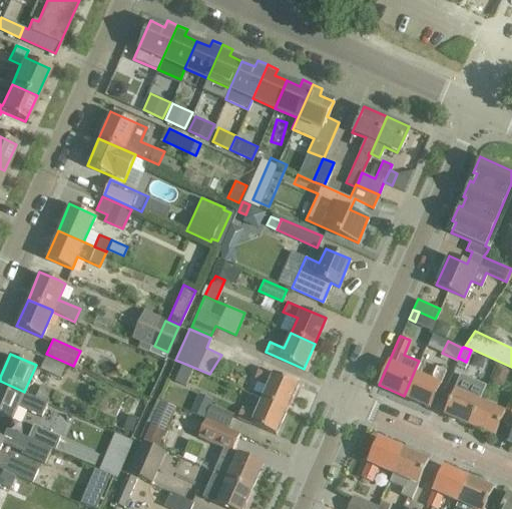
[(58,376),(63,365),(45,357),(40,367),(58,376)]
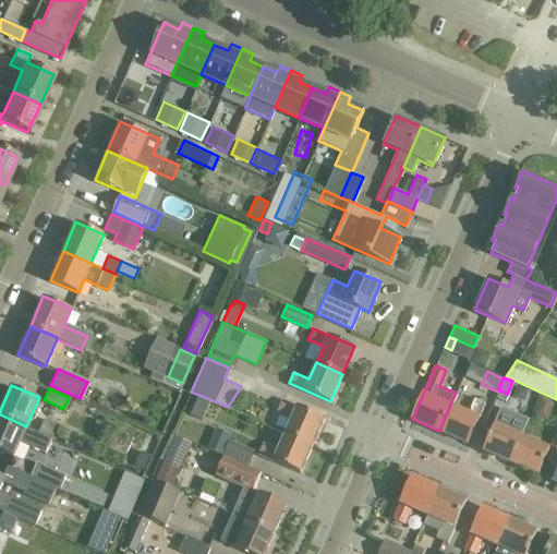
[(542,395),(534,412),(546,419),(555,400),(542,395)]
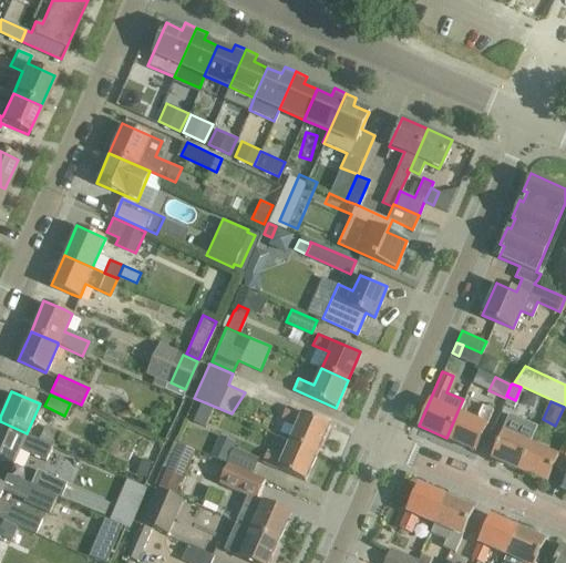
[(204,426),(212,408),(199,402),(193,420),(204,426)]
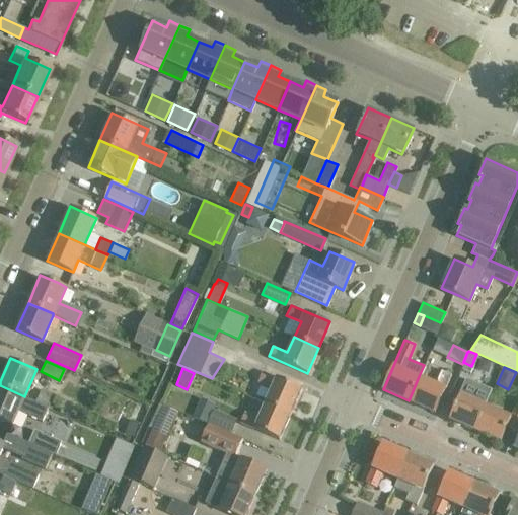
[(419,376),(409,400),(434,412),(451,373),(441,368),(434,383),(419,376)]
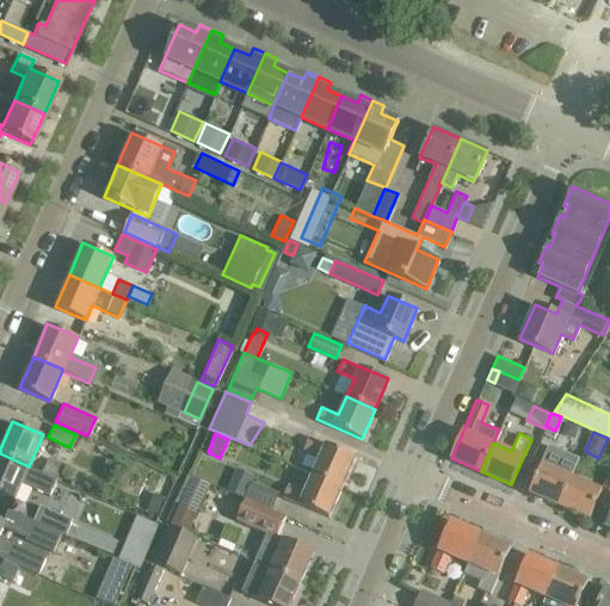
[(320,456),(312,474),(340,487),(353,456),(308,436),(303,447),(320,456)]
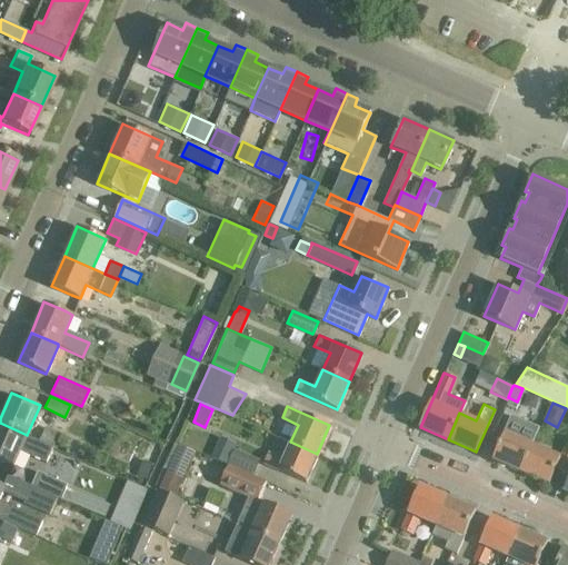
[(510,416),(501,438),(492,458),(520,471),(531,444),(530,444),(538,427),(510,416)]
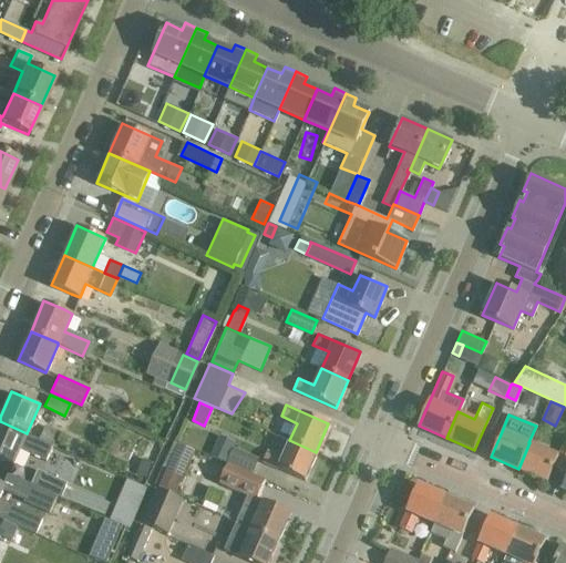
[(51,444),(38,439),(27,433),(0,421),(0,457),(13,463),(21,447),(45,458),(51,444)]
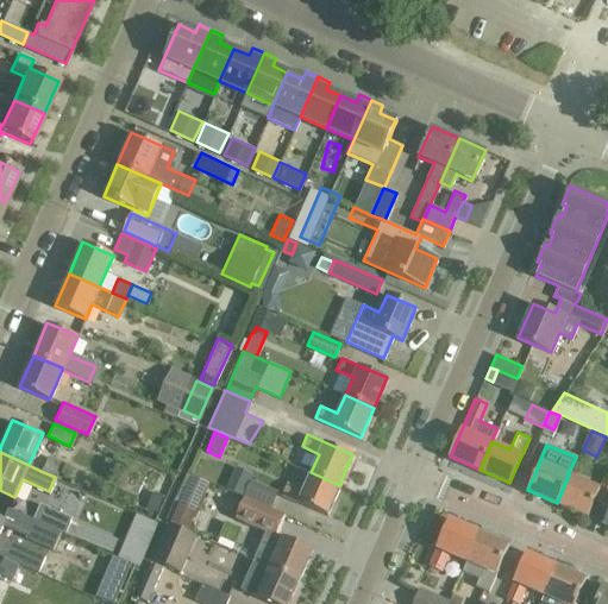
[(48,455),(41,471),(55,477),(62,461),(48,455)]
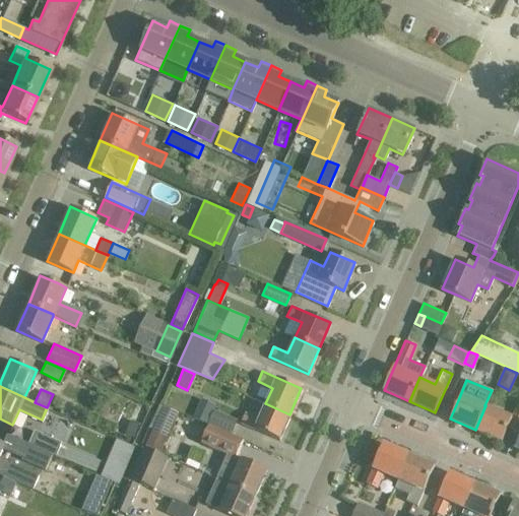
[(200,399),(193,415),(206,422),(213,405),(200,399)]
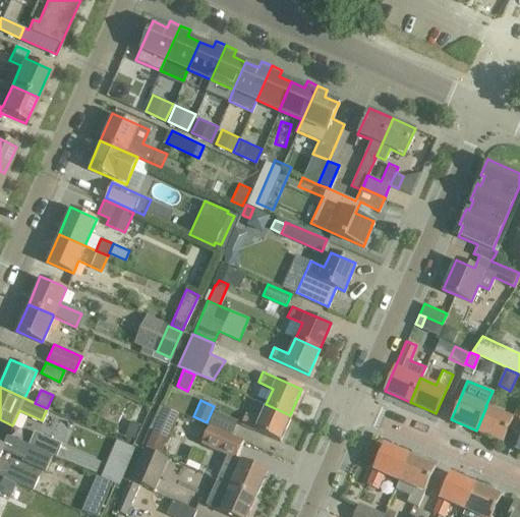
[(486,406),(476,431),(502,442),(509,426),(519,431),(519,427),(519,403),(519,402),(512,417),(486,406)]
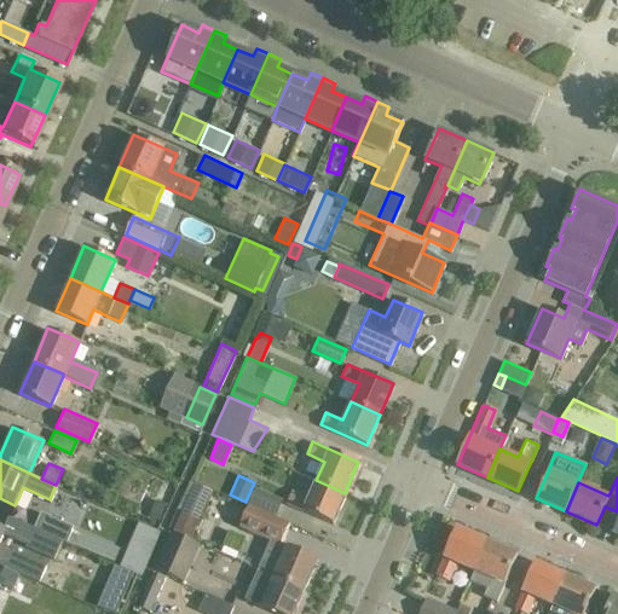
[(286,502),(310,513),(333,522),(345,493),(316,480),(309,498),(292,491),(286,502)]
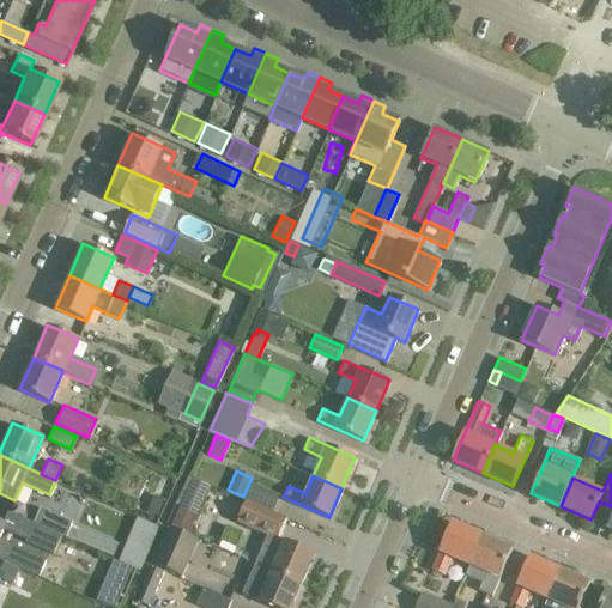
[(198,510),(208,486),(192,479),(181,502),(198,510)]
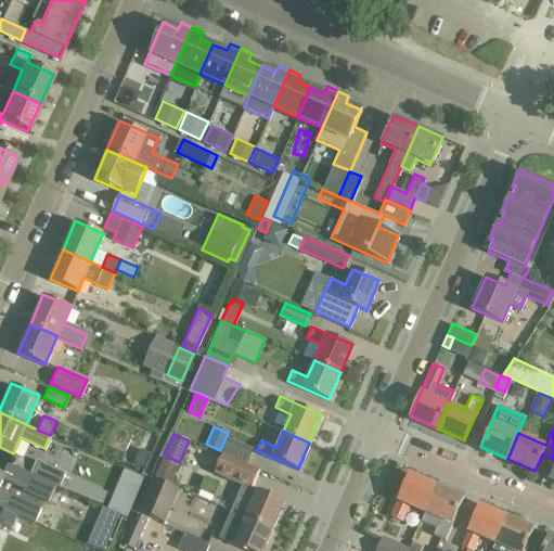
[(252,448),(228,437),(222,449),(246,460),(252,448)]
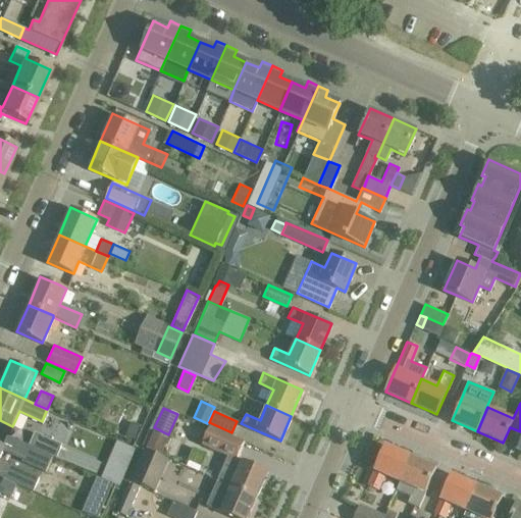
[(216,479),(256,497),(267,471),(237,457),(244,441),(209,425),(201,444),(227,455),(216,479)]
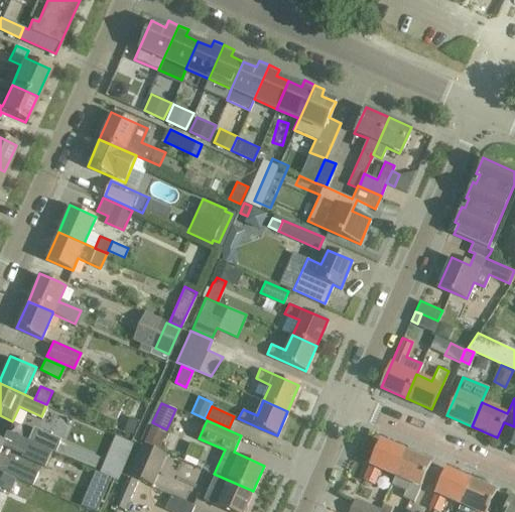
[(61,438),(34,425),(28,438),(55,451),(61,438)]
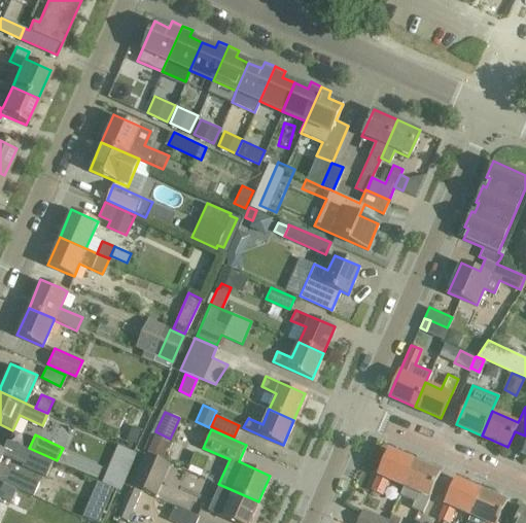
[(119,445),(115,454),(133,462),(137,453),(119,445)]
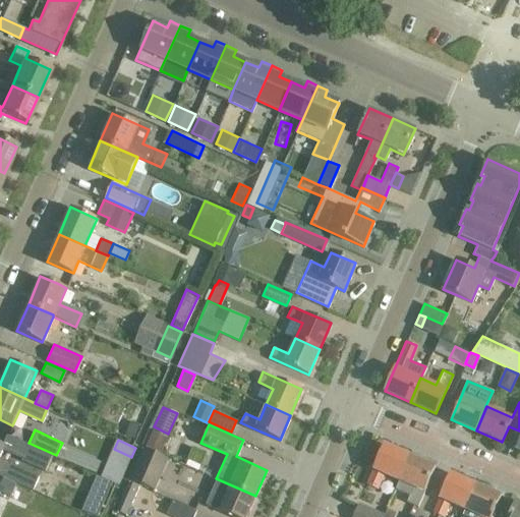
[(0,454),(4,445),(0,443),(0,474),(3,476),(15,481),(32,489),(38,475),(0,458),(0,454)]
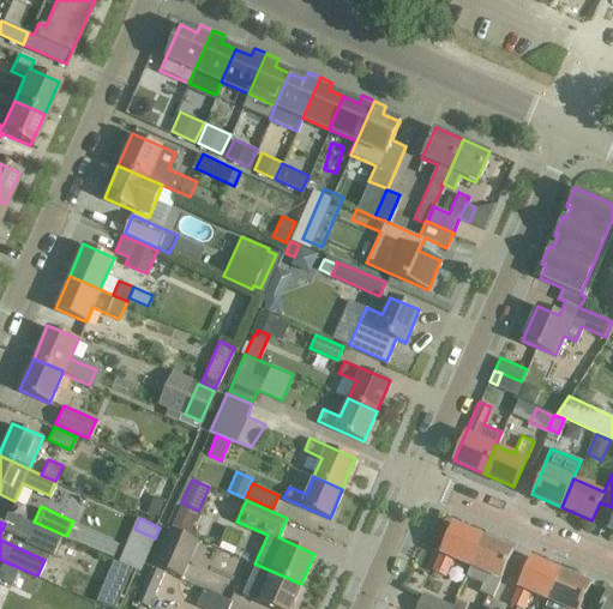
[(432,570),(444,574),(451,558),(469,566),(466,576),(467,576),(484,536),(452,523),(432,570)]
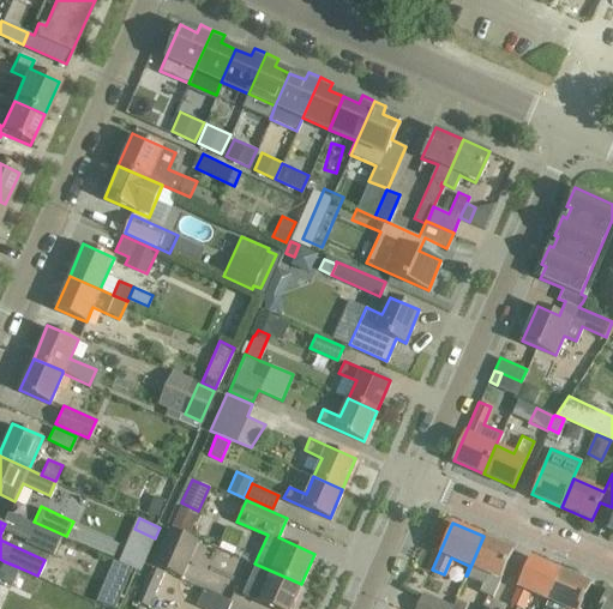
[(49,550),(55,535),(31,525),(25,540),(49,550)]
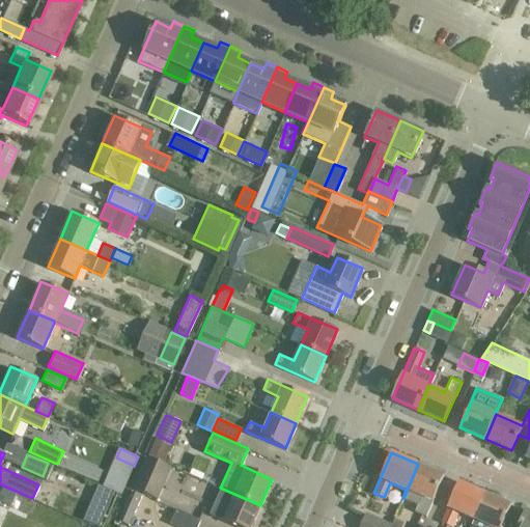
[(145,455),(132,487),(157,498),(170,467),(145,455)]
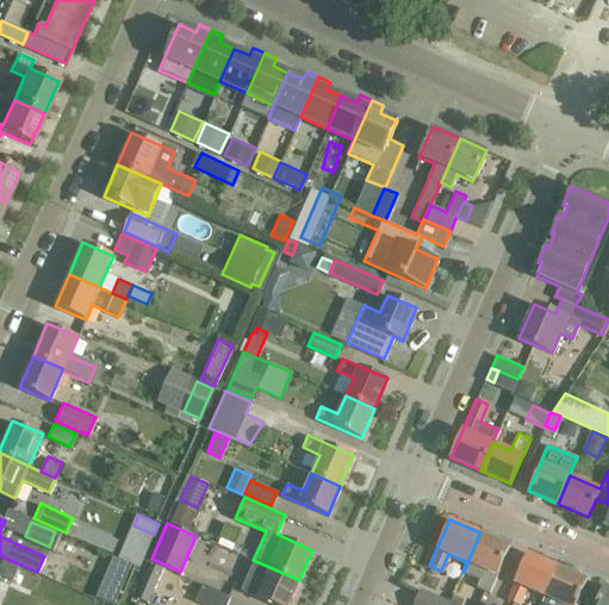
[(464,572),(480,579),(477,586),(490,591),(509,546),(480,532),(464,572)]
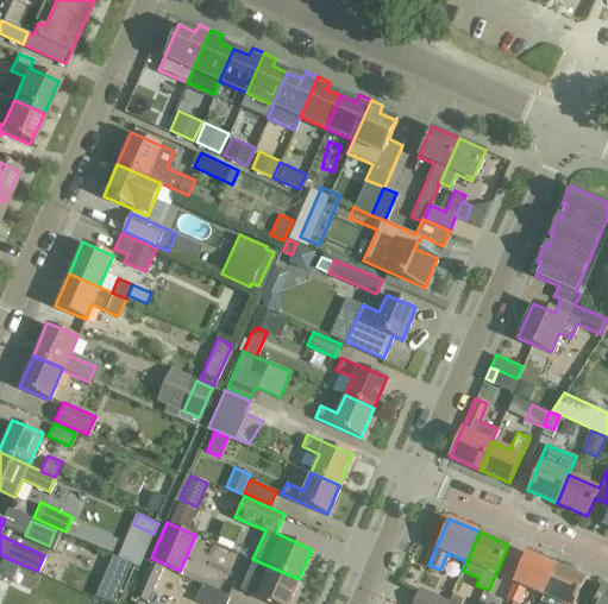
[(218,557),(246,564),(251,547),(221,540),(218,557)]
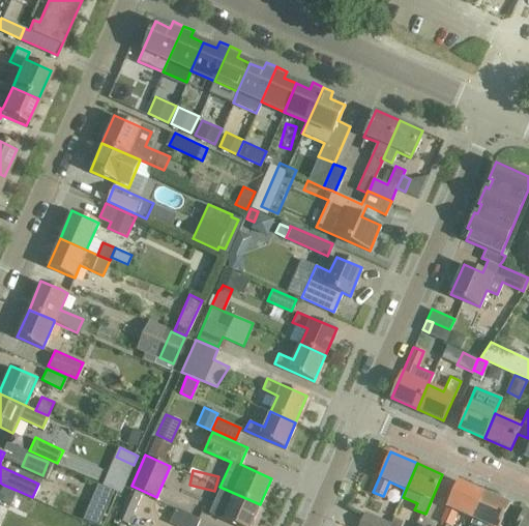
[(457,510),(472,518),(483,492),(458,480),(440,521),(450,525),(457,510)]
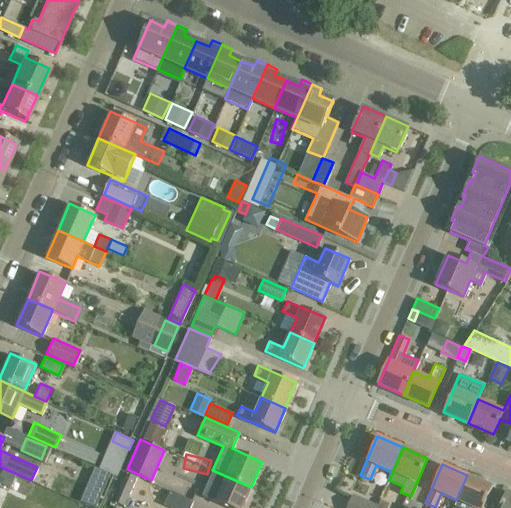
[(0,482),(9,486),(15,473),(3,468),(0,475),(0,482)]
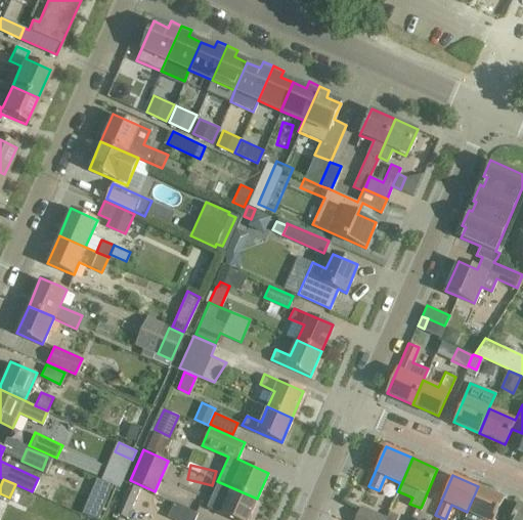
[(206,507),(226,516),(236,519),(247,519),(257,499),(217,481),(206,507)]
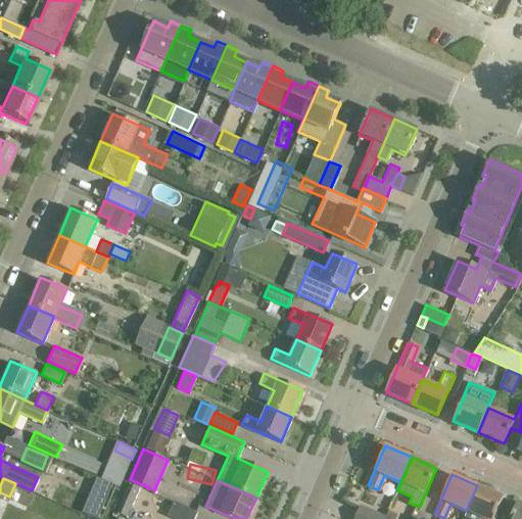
[(116,512),(131,518),(132,518),(136,510),(131,508),(139,487),(129,483),(116,512)]
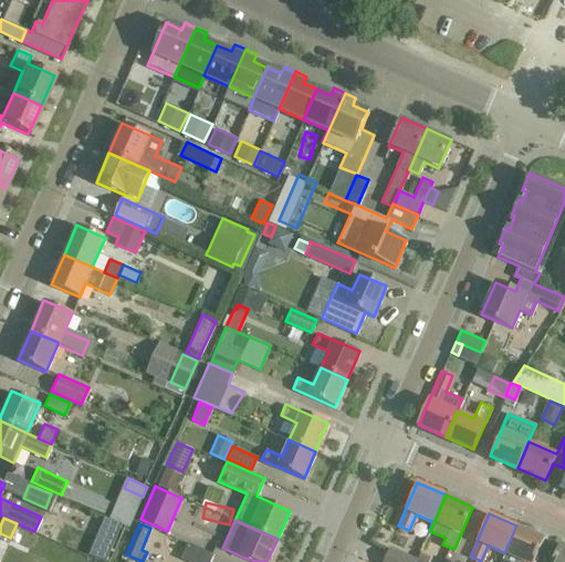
[(533,561),(535,559),(544,538),(516,526),(504,553),(521,560),(519,561),(533,561)]
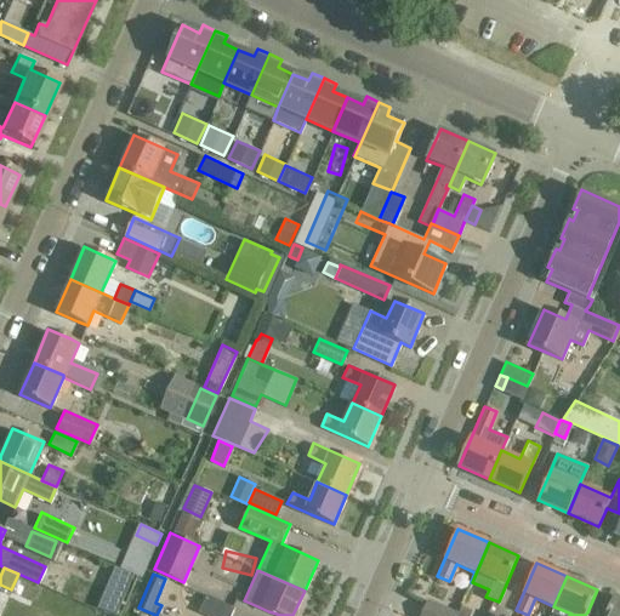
[(210,615),(228,615),(233,606),(206,594),(199,611),(210,615)]
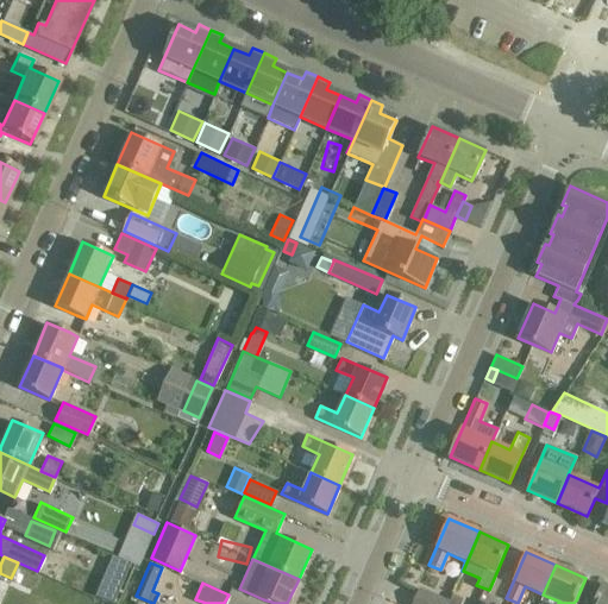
[(607,603),(607,587),(603,586),(594,603),(607,603)]
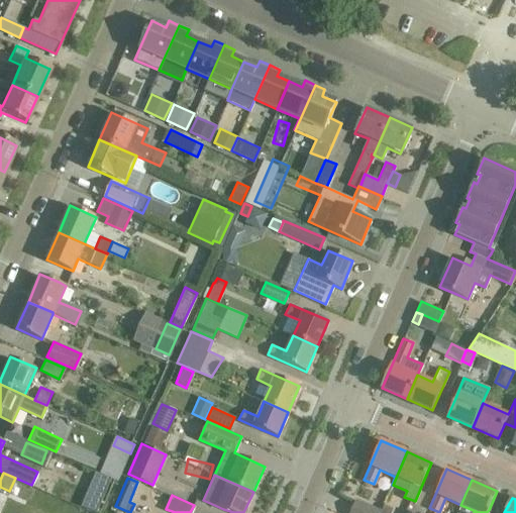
[(379,512),(381,510),(355,500),(349,512),(379,512)]
